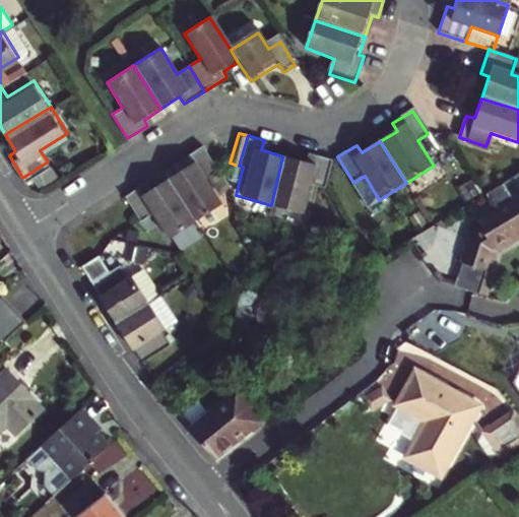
[(184,166),(170,176),(198,219),(223,202),(217,192),(225,187),(225,186),(219,175),(200,146),(181,159),(184,166)]
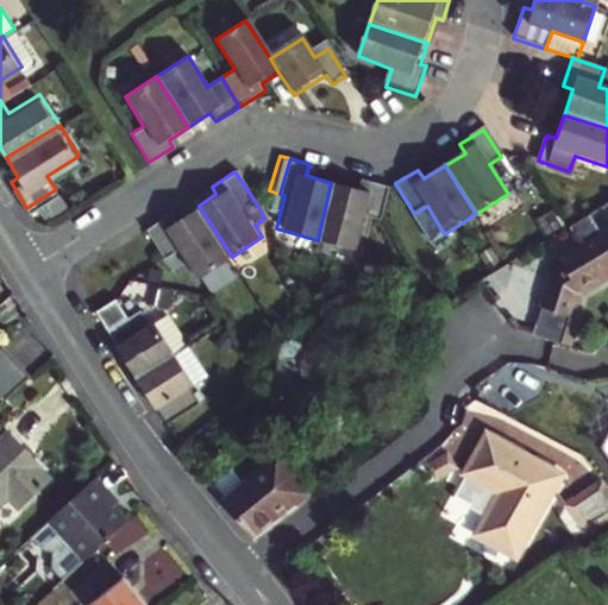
[(331,183),(318,240),(350,249),(358,216),(375,220),(383,189),(357,181),(353,190),(331,183)]
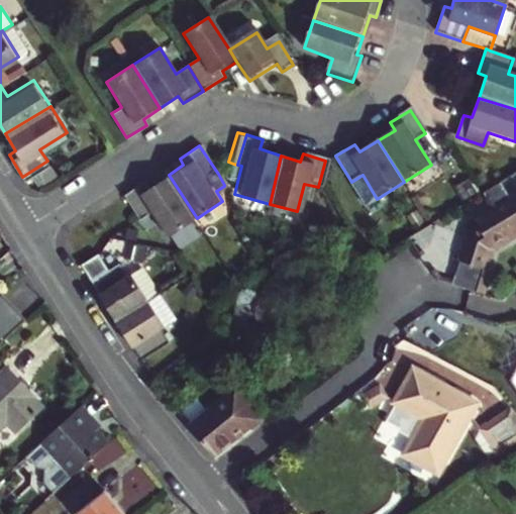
[(171,235),(197,218),(169,175),(149,187),(145,181),(126,193),(142,218),(155,210),(171,235)]
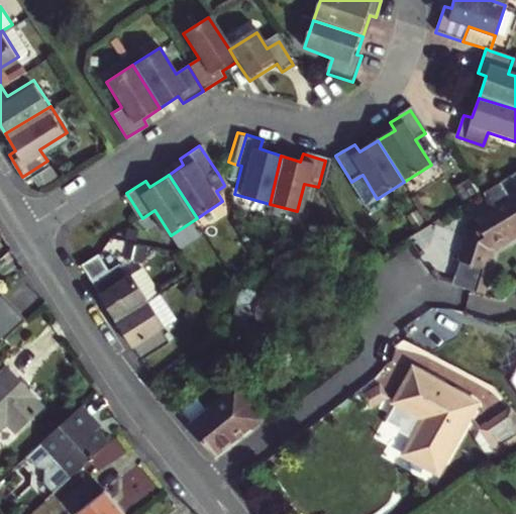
[(515,230),(515,188),(506,195),(496,179),(479,190),(489,206),(472,216),(475,222),(467,228),(457,259),(488,266),(494,246),(491,241),(503,233),(505,237),(515,230)]
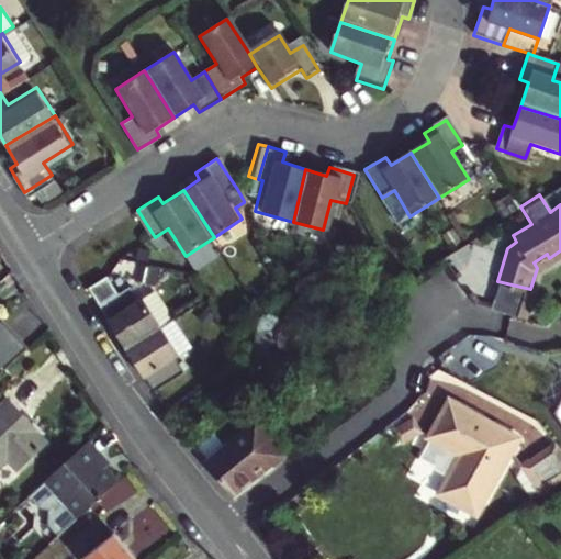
[(107,281),(89,292),(98,308),(115,297),(107,281)]
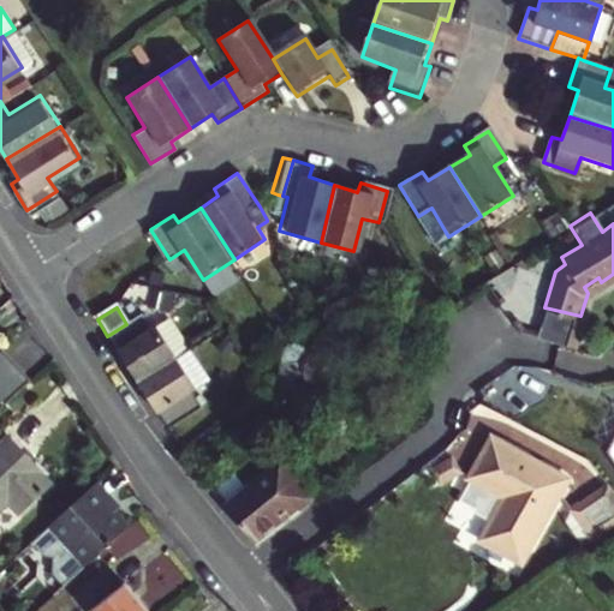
[(544,307),(537,337),(572,346),(580,316),(544,307)]
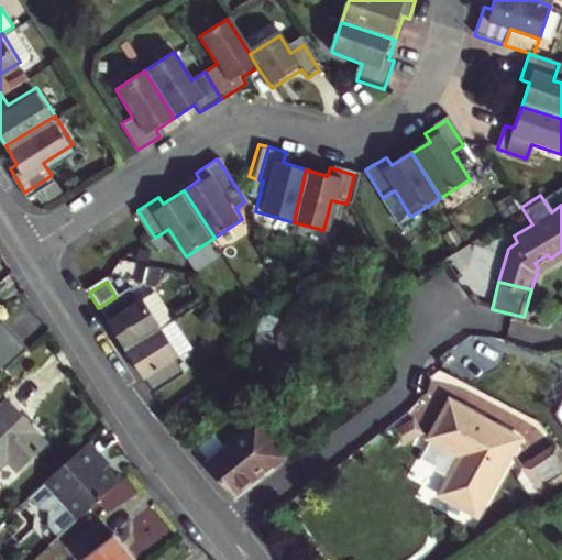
[(98,308),(124,349),(173,319),(155,292),(138,303),(129,288),(116,297),(98,308)]
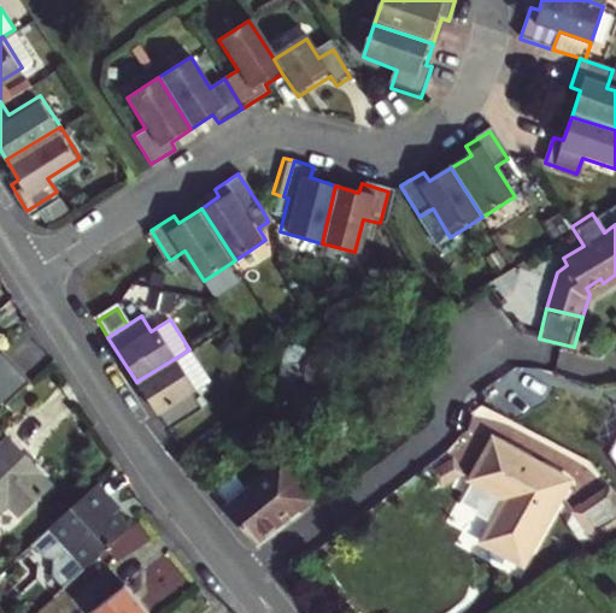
[(0,406),(29,379),(1,348),(0,349),(0,406)]
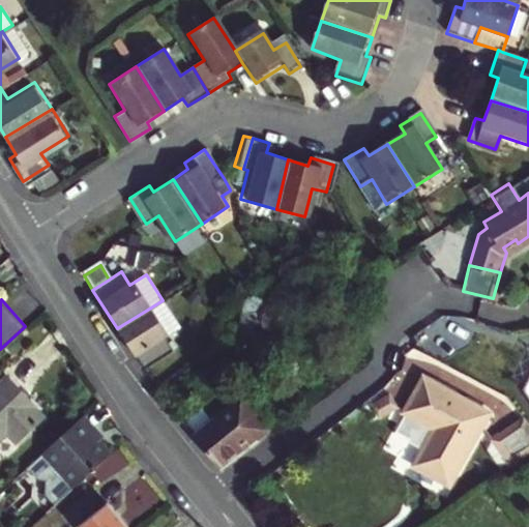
[(180,327),(163,300),(117,328),(143,370),(170,352),(162,339),(180,327)]
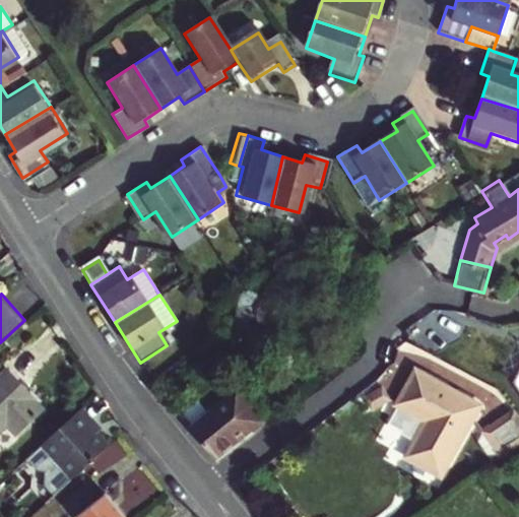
[(518,361),(510,382),(518,394),(518,361)]
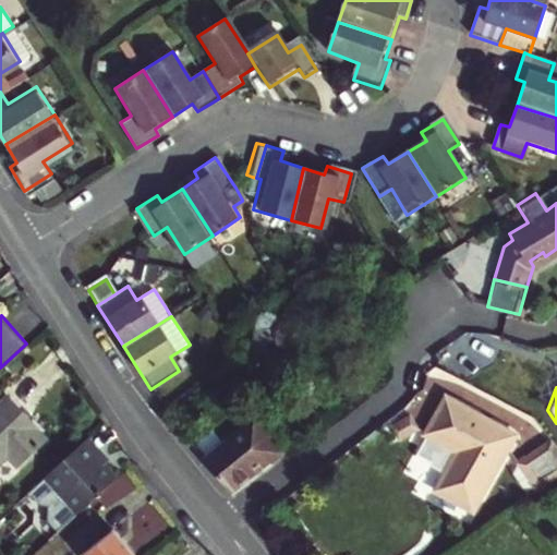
[(16,466),(47,439),(7,394),(0,398),(0,462),(8,456),(16,466)]
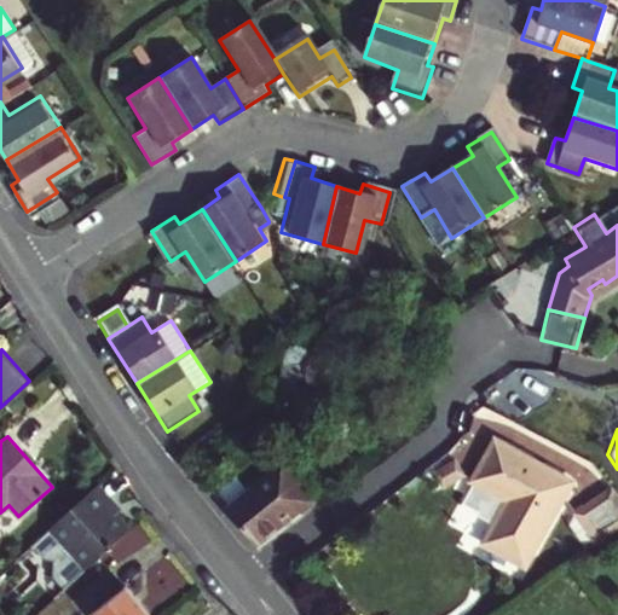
[(483,541),(526,563),(569,475),(536,459),(532,465),(526,462),(527,459),(487,440),(467,481),(503,499),(483,541)]
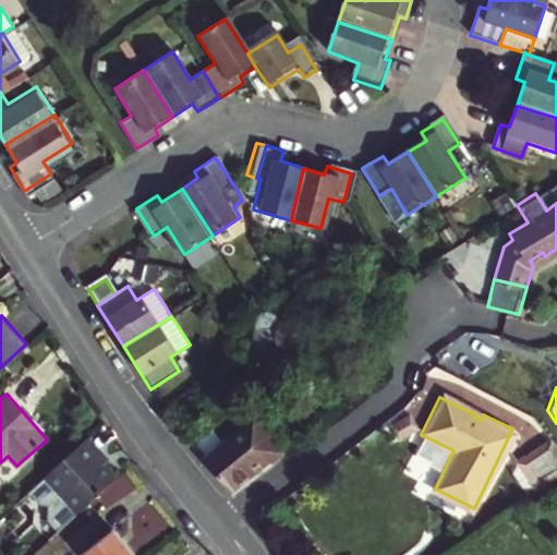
[(191,447),(217,479),(263,447),(264,448),(276,441),(247,410),(191,447)]
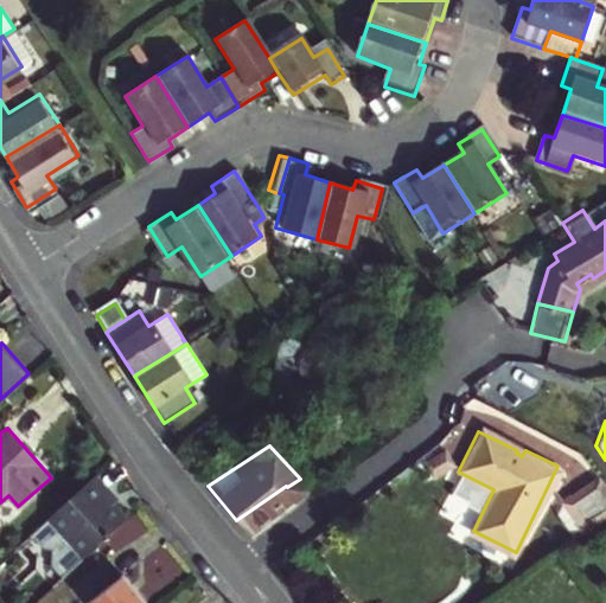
[(451,449),(427,460),(434,476),(458,466),(451,449)]
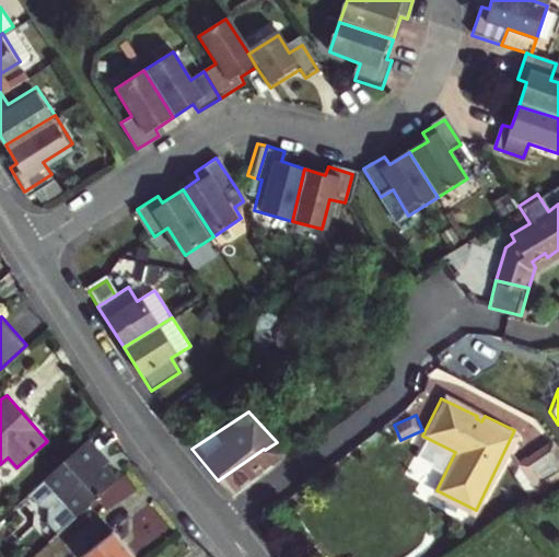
[(558,471),(558,454),(547,437),(513,461),(533,490),(558,471)]
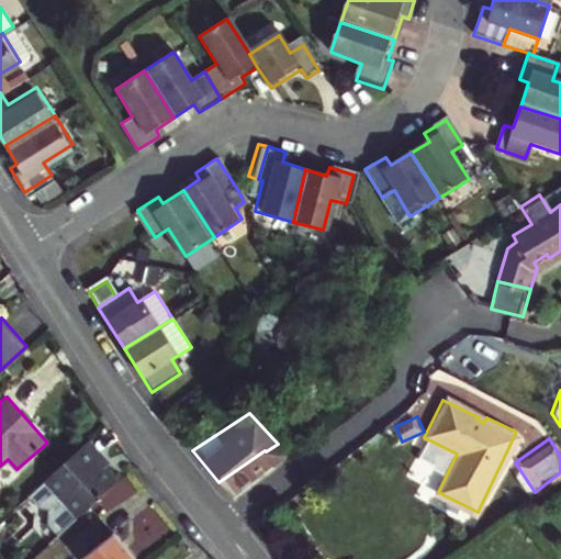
[(88,442),(29,495),(62,530),(93,502),(118,480),(96,457),(99,454),(88,442)]
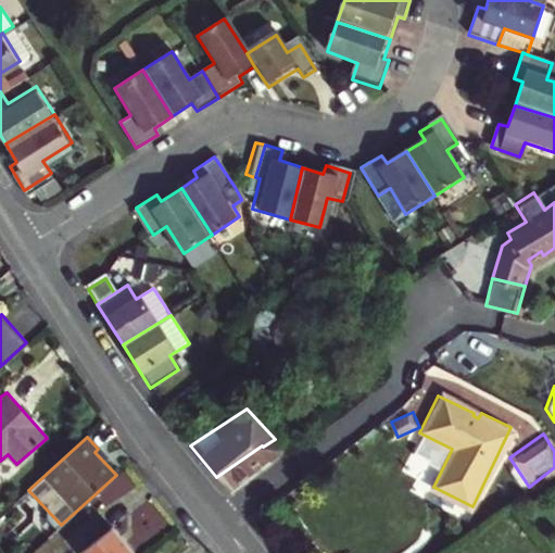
[(101,512),(74,535),(84,547),(80,550),(83,552),(87,552),(115,527),(113,524),(111,525),(101,512)]
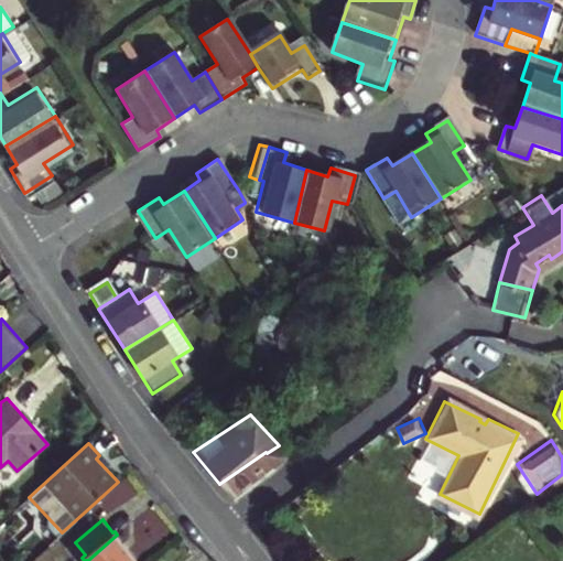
[(88,560),(138,560),(117,535),(88,560)]
